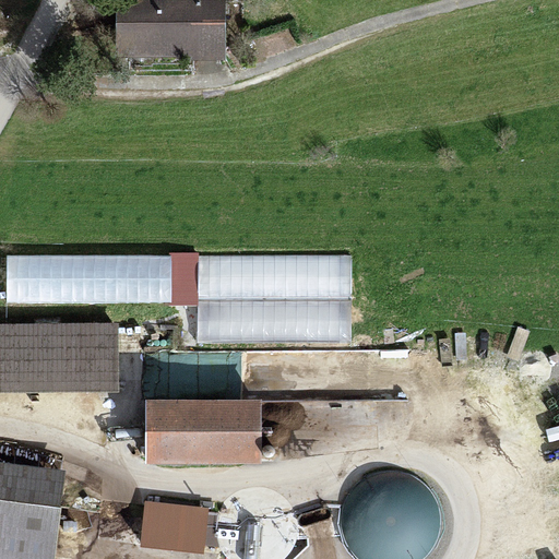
[(219,6),(117,6),(117,59),(219,58),(219,6)]
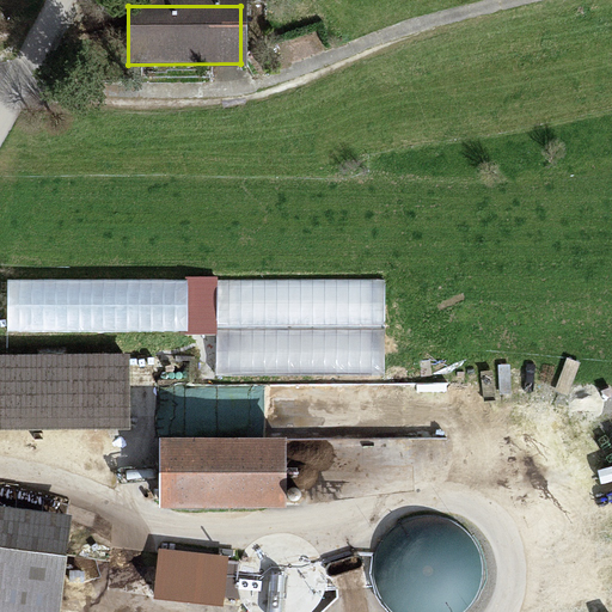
[(0,433),(130,433),(129,354),(0,355),(0,433)]
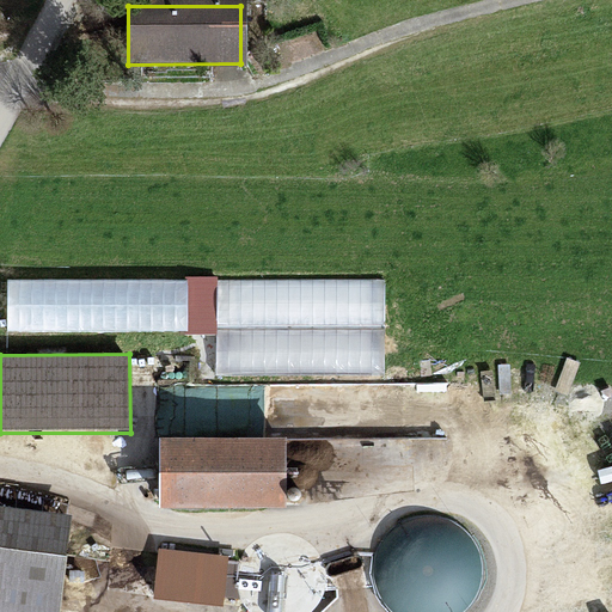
[(158,441),(159,510),(286,509),(285,440),(158,441)]
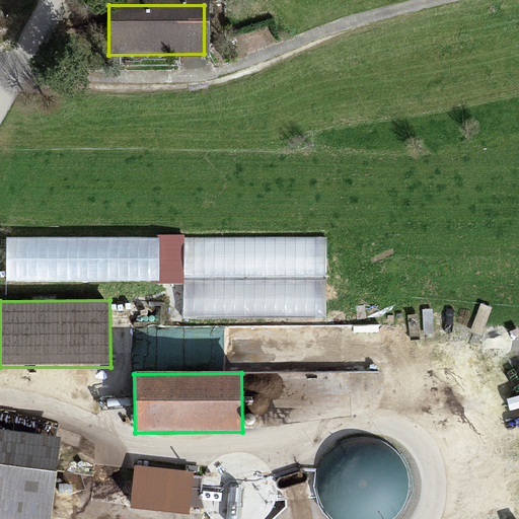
[(50,518),(60,438),(0,431),(0,518),(50,518)]
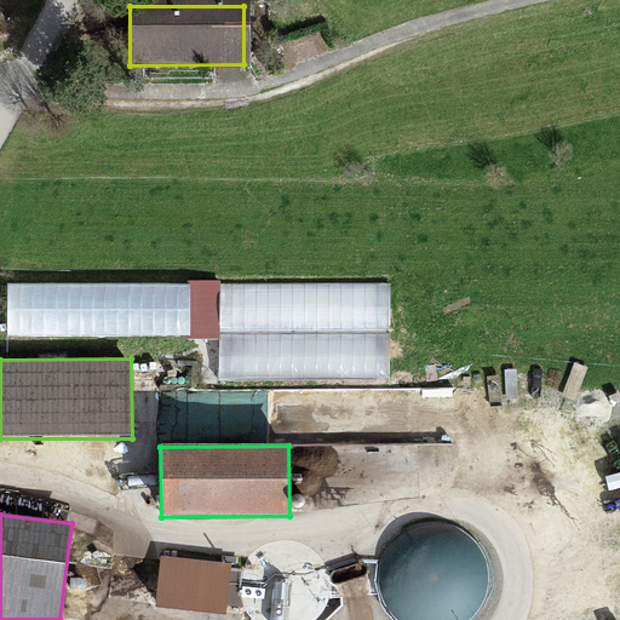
[(233,566),(159,556),(153,606),(227,614),(233,566)]
